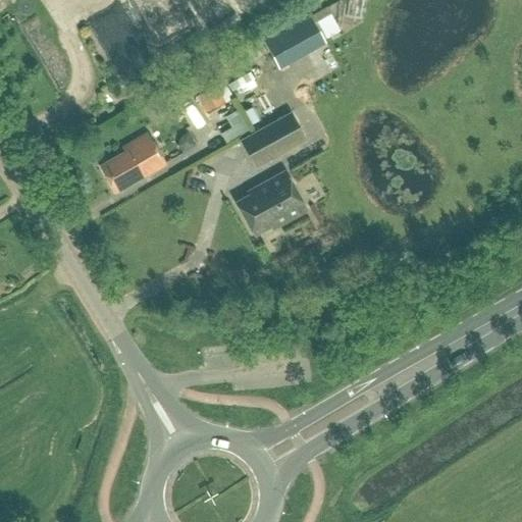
[(308,15),(262,41),(277,68),(323,43),(308,15)]
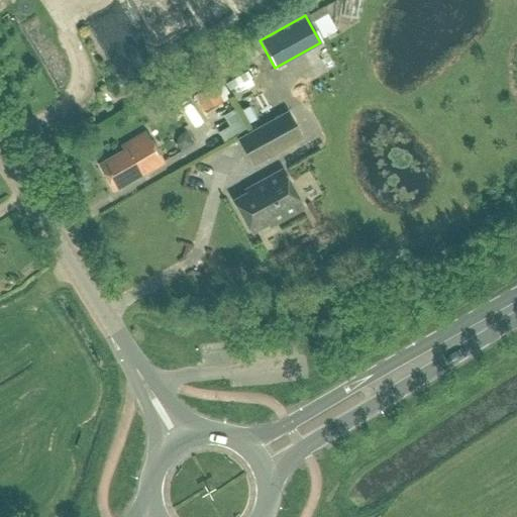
[(247,99),(274,80),(268,71),(257,78),(251,71),(235,83),(247,99)]
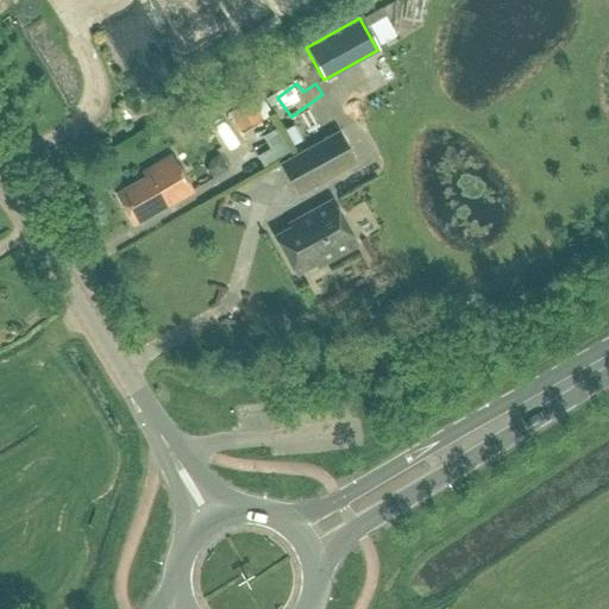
[(244,131),(262,121),(251,100),(232,110),(244,131)]
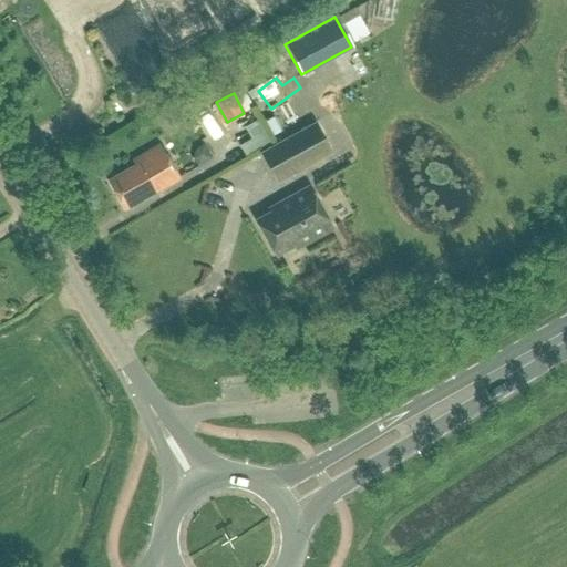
[(269,143),(257,120),(244,126),(250,138),(238,145),(244,156),(269,143)]
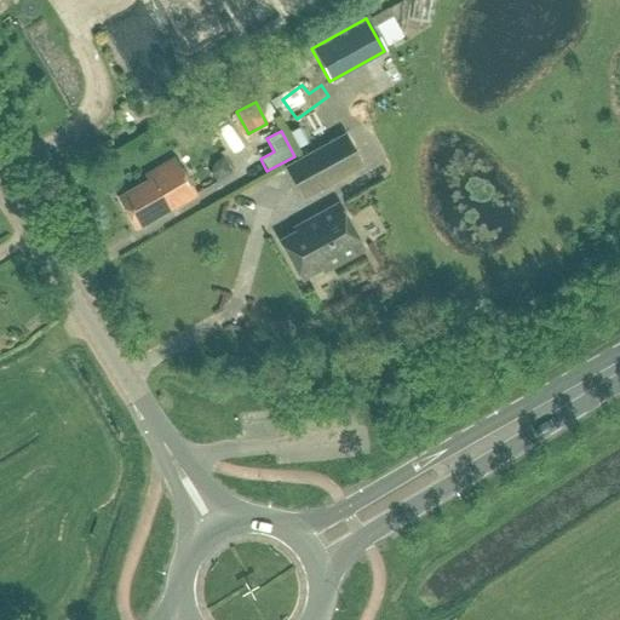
[(361,167),(343,135),(283,167),(302,200),(361,167)]
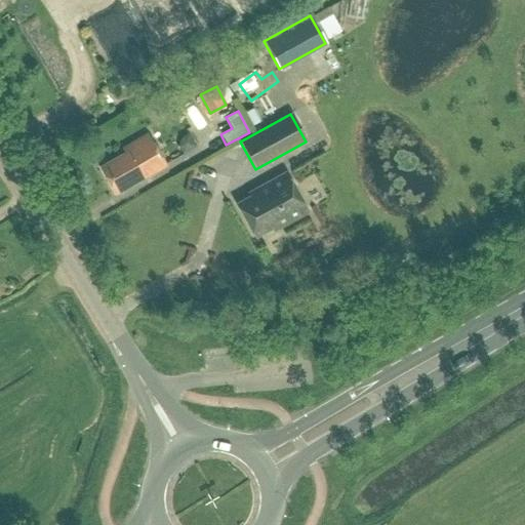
[(114,195),(165,165),(147,133),(121,148),(124,153),(98,168),(114,195)]
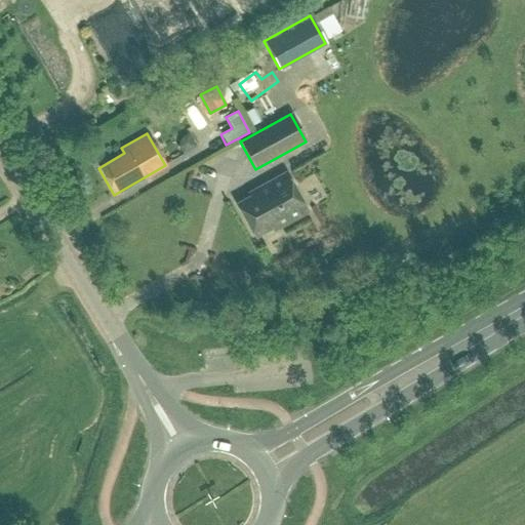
[(227,167),(230,182),(243,178),(240,164),(227,167)]
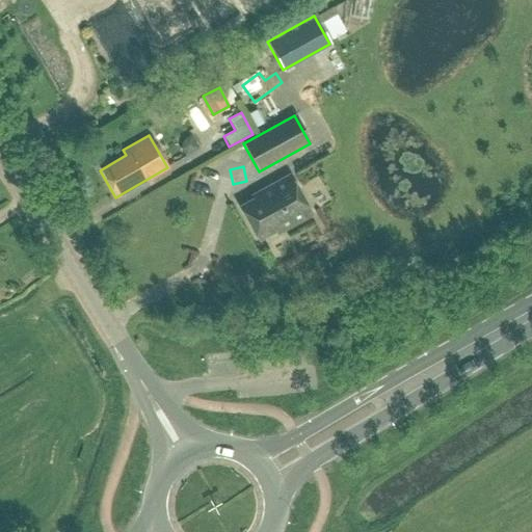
[(254,198),(239,206),(259,240),(275,231),(277,234),(311,215),(288,175),(251,195),(254,198)]
